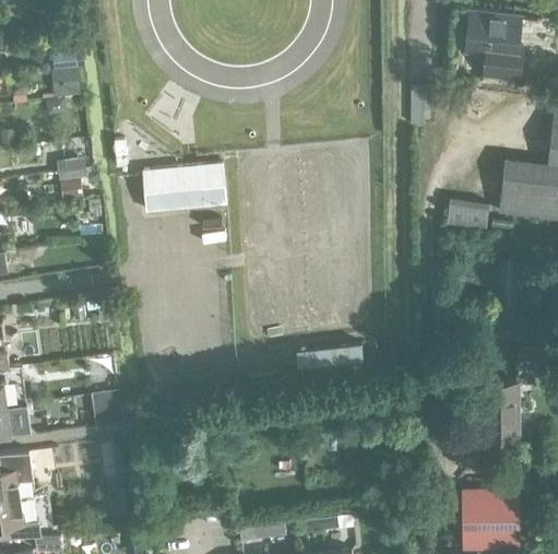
[(518,47),(521,18),(469,11),(464,55),(485,56),(483,79),(520,83),(523,47),(518,47)]
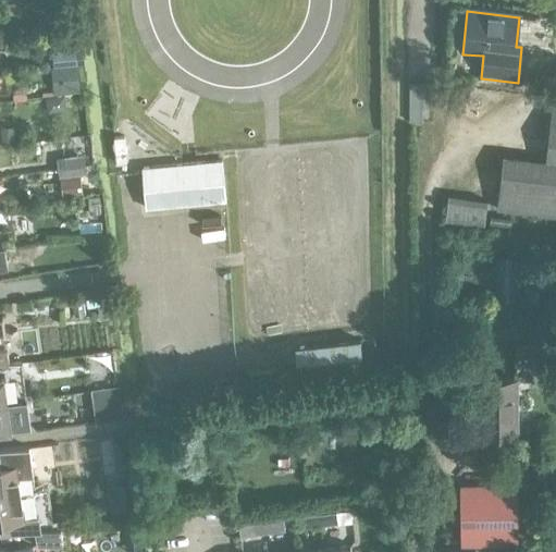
[(53,70),(72,66),(70,56),(52,58),(53,70)]
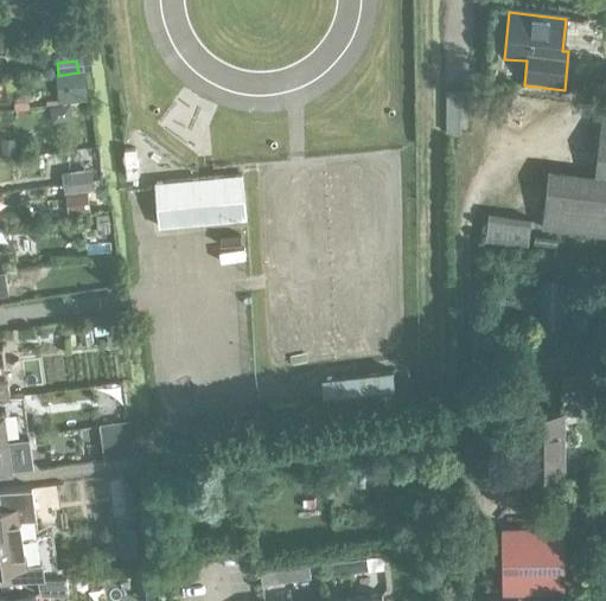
[(58,98),(77,96),(75,78),(55,81),(58,98)]
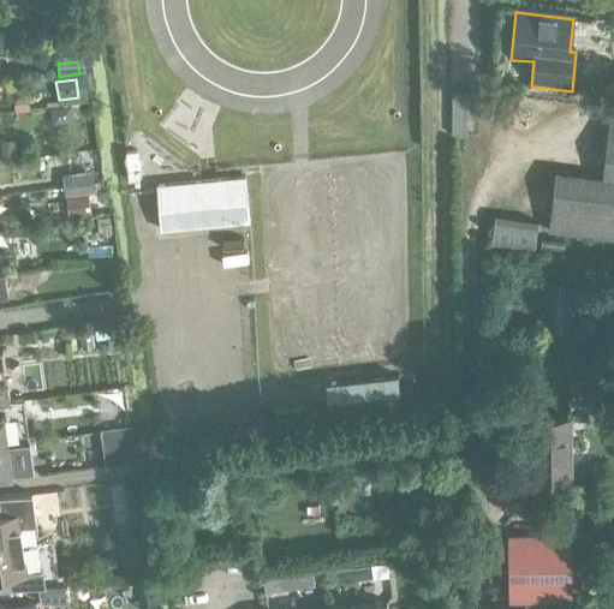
[(452,93),(452,135),(468,135),(469,94),(452,93)]
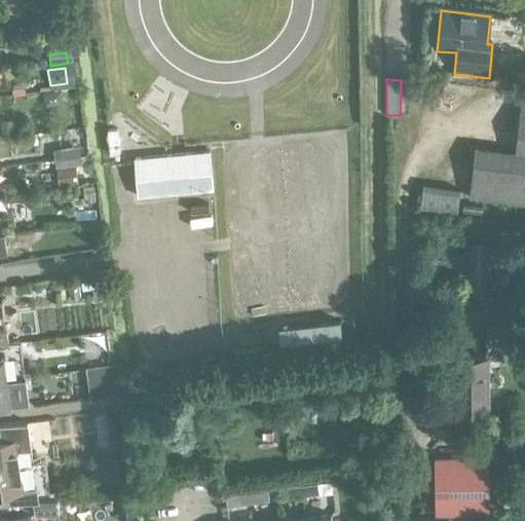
[(524,105),(517,105),(511,155),(472,151),(465,201),(524,208),(524,105)]
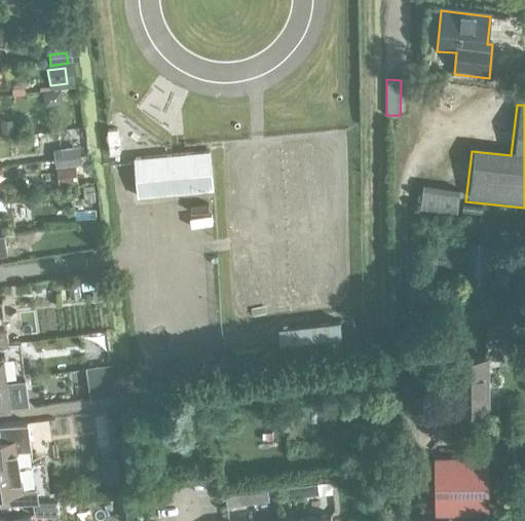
[(77,149),(55,152),(59,173),(80,170),(77,149)]
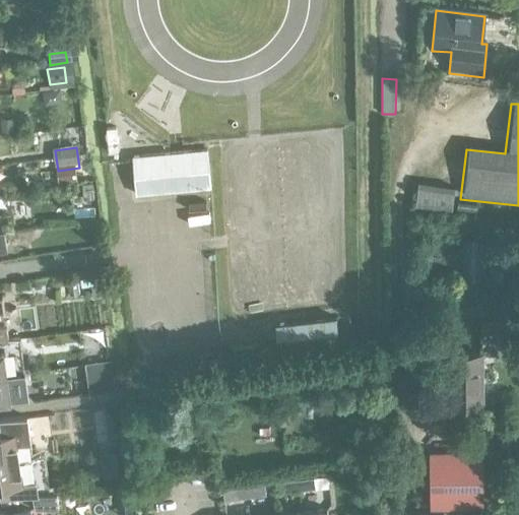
[(207,153),(132,161),(135,198),(210,191),(207,153)]
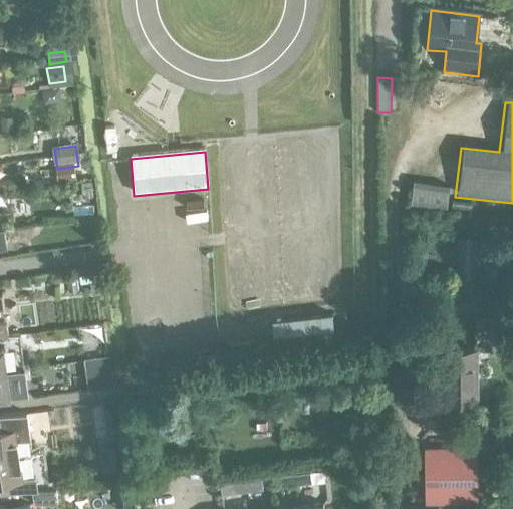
[(412,200),(447,206),(451,186),(415,180),(412,200)]
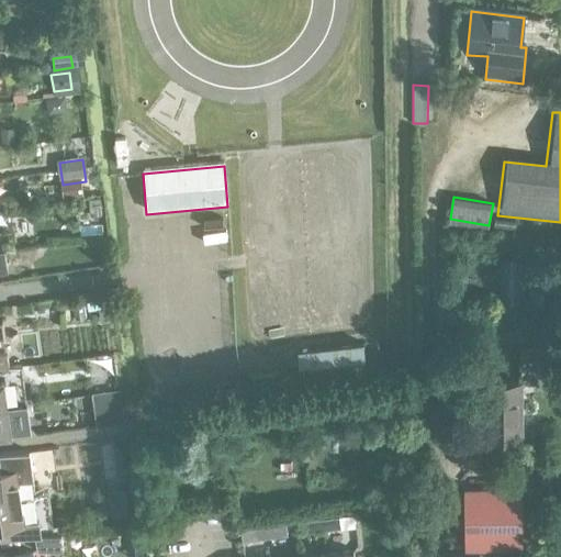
[(553,260),(501,260),(501,291),(553,291),(553,260)]
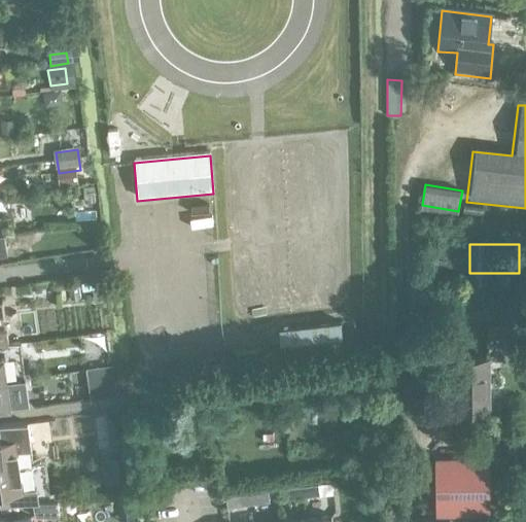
[(0,348),(25,345),(24,340),(7,342),(6,333),(0,333),(0,317),(4,317),(2,303),(0,303),(0,348)]
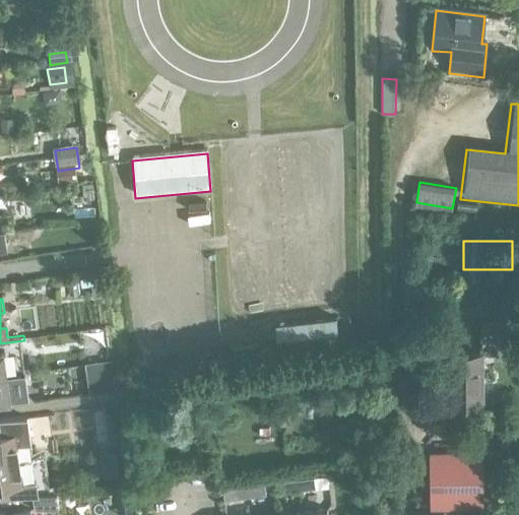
[(339,344),(336,320),(275,327),(278,351),(339,344)]
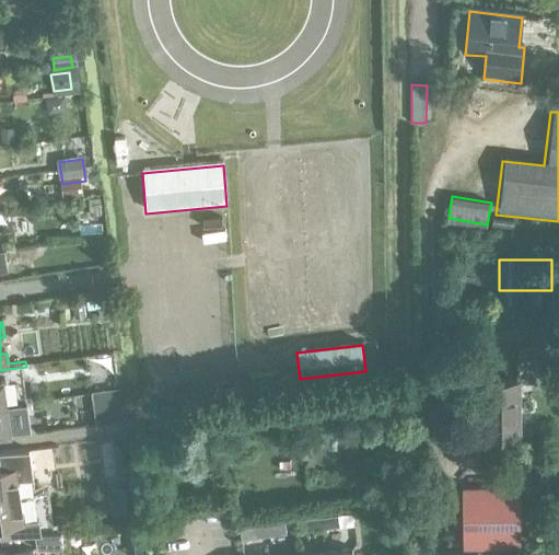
[(517,362),(538,361),(537,347),(516,348),(517,362)]
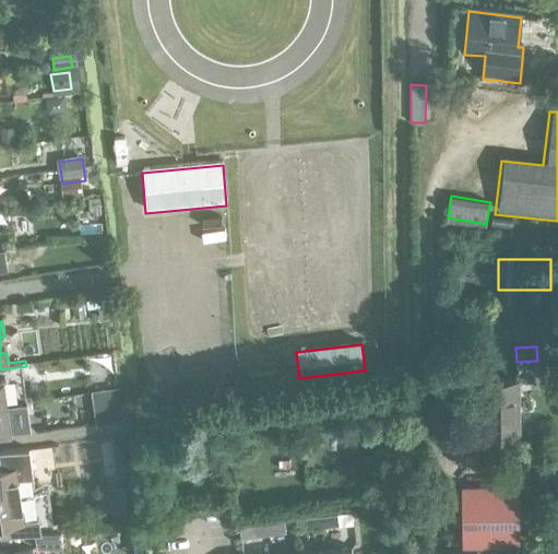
[(483,440),(518,440),(518,386),(483,386),(483,440)]
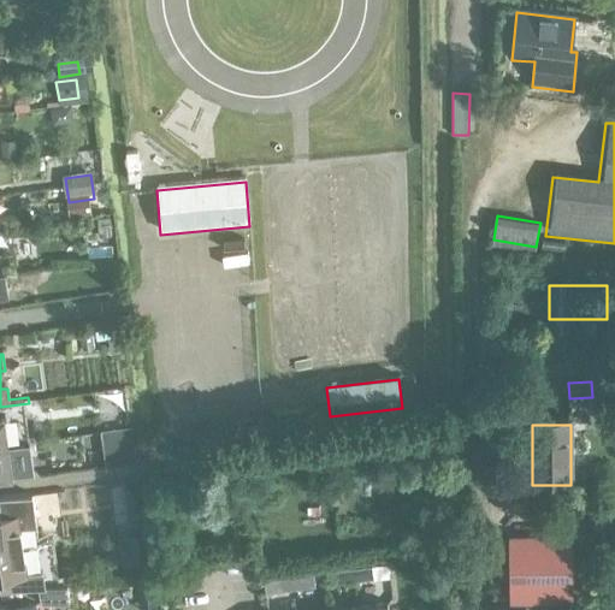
[(131,427),(99,432),(106,469),(137,463),(131,427)]
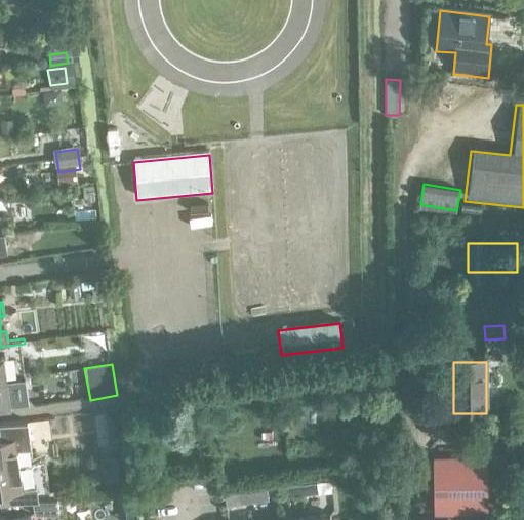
[(5,382),(0,383),(0,407),(9,407),(5,382)]
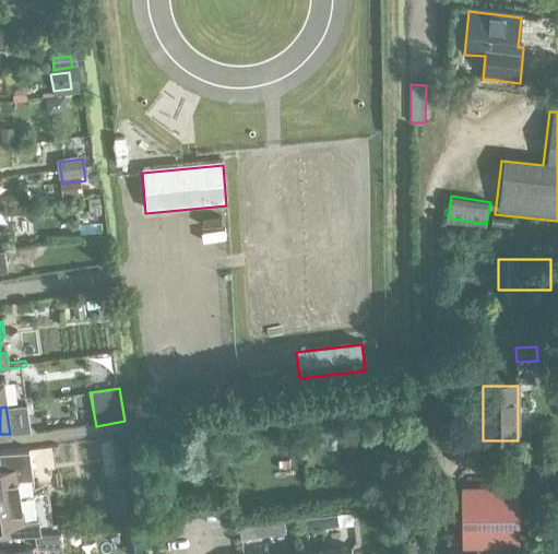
[(1,472),(0,472),(0,499),(34,495),(28,452),(0,457),(0,464),(1,472)]
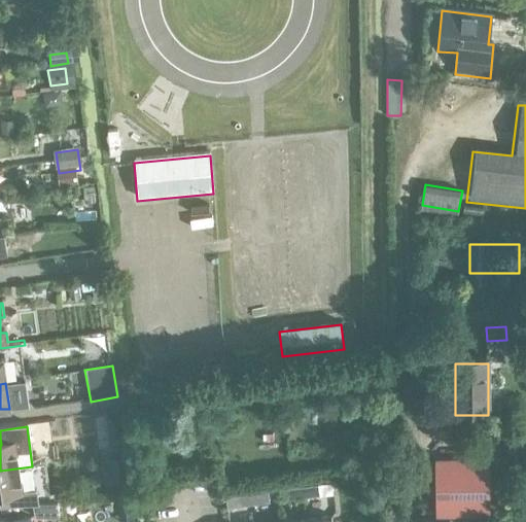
[(273,445),(272,437),(261,438),(263,446),(273,445)]
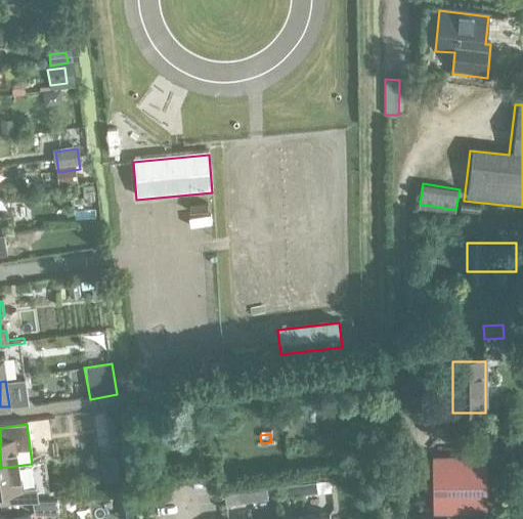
[(32,464),(0,468),(0,494),(12,492),(14,505),(37,502),(32,464)]
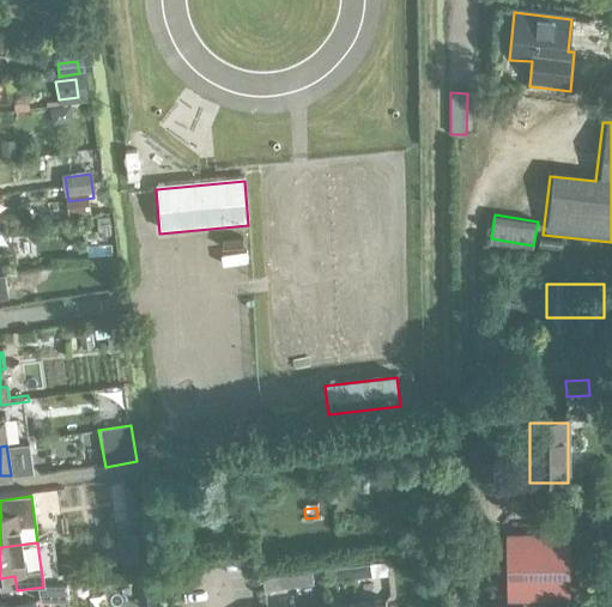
[(538,601),(567,601),(565,548),(508,550),(509,602),(517,602),(517,606),(538,606),(538,601)]
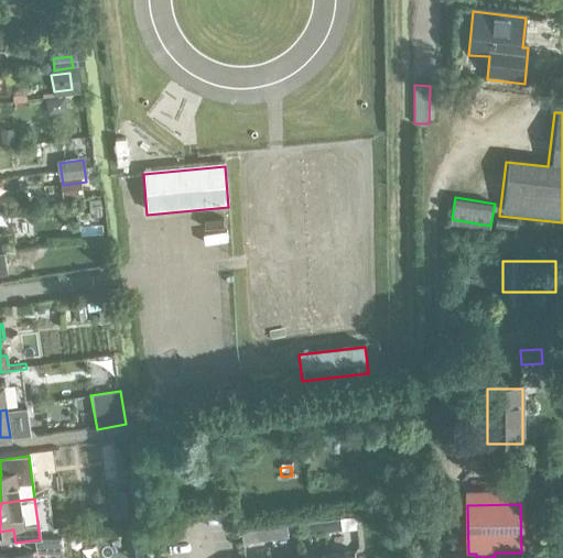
[(340,533),(339,522),(321,524),(323,535),(340,533)]
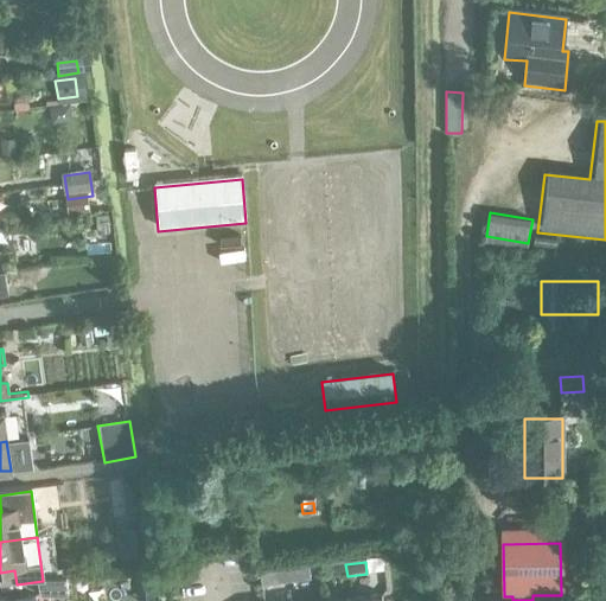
[(348,576),(345,564),(327,567),(329,580),(348,576)]
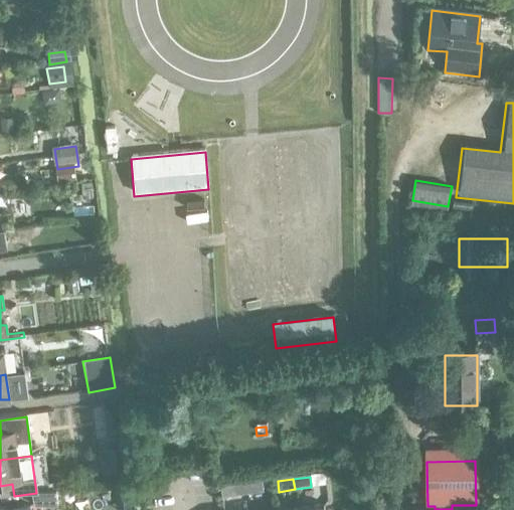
[(244,485),(245,496),(262,494),(261,483),(244,485)]
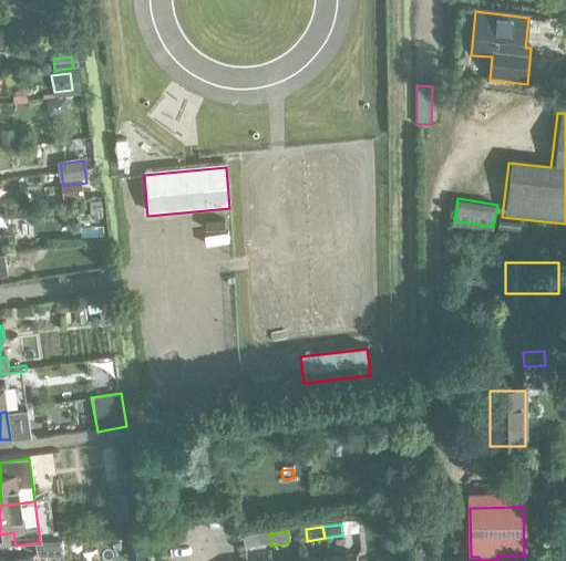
[(242,538),(244,548),(244,550),(270,546),(269,533),(242,538)]
